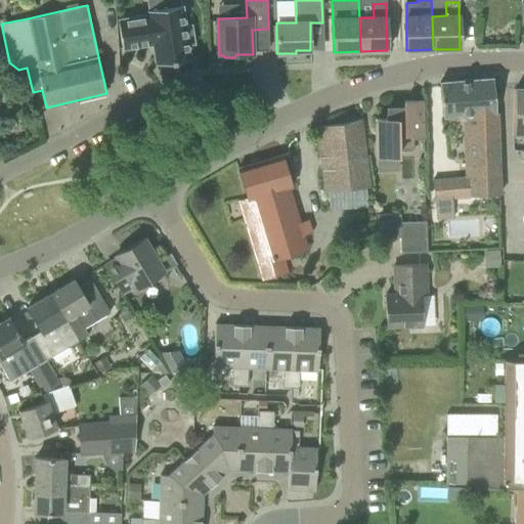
[(185,27),(182,5),(147,11),(147,15),(118,20),(122,49),(153,45),(156,66),(190,59),(188,44),(193,44),(191,26),(185,27)]
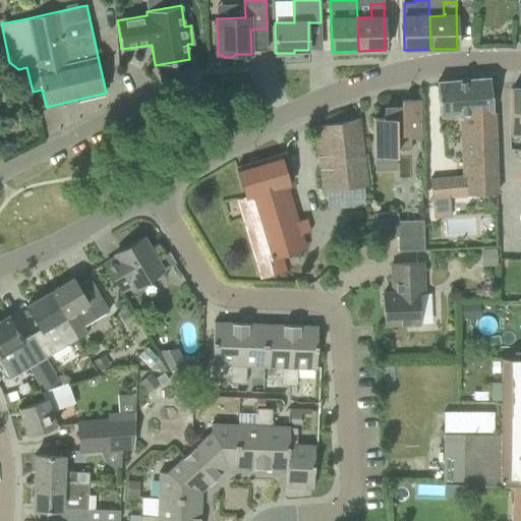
[(489,77),(437,81),(440,116),(465,113),(466,175),(431,178),(433,217),(451,216),(450,196),(498,192),(494,111),(491,110),(489,77)]
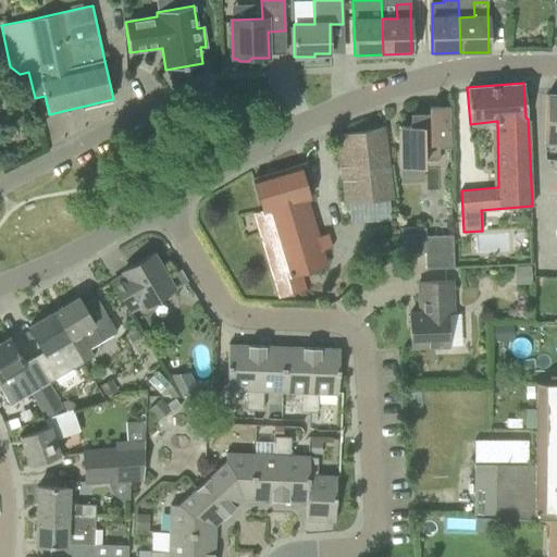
[(556,95),(547,95),(545,143),(556,143),(556,95)]
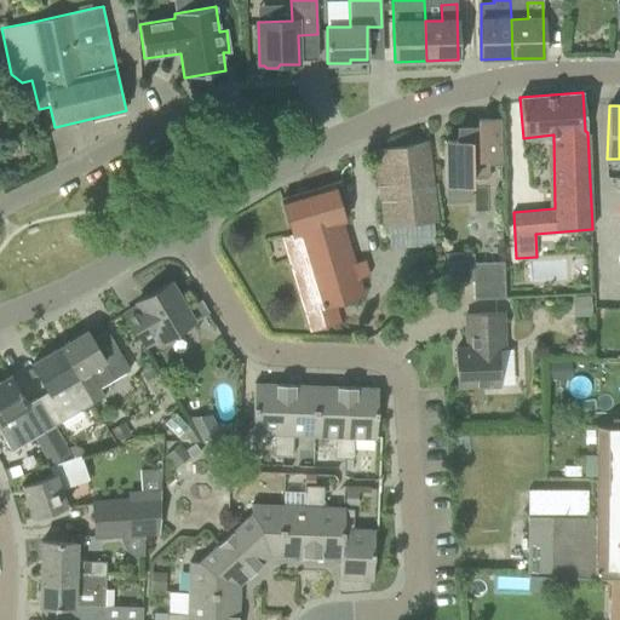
[(445,142),(446,184),(470,184),(470,179),(487,179),(487,159),(501,159),(500,120),(478,120),(478,127),(458,127),(458,141),(445,142)]
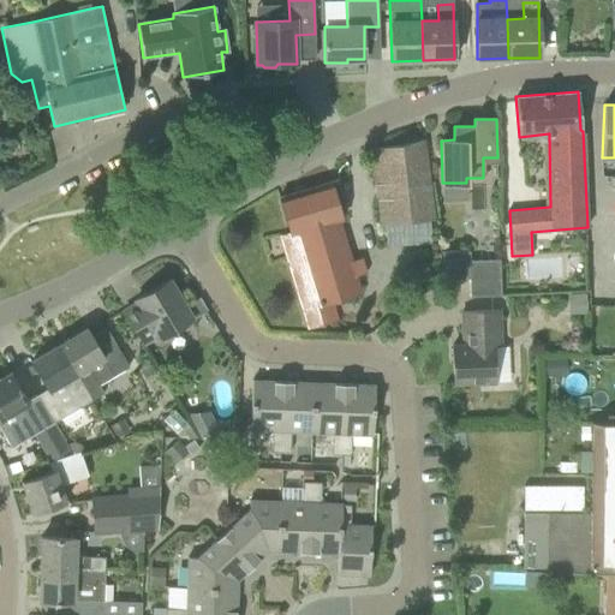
[(381,222),(429,220),(434,220),(423,139),(374,149),(381,222)]
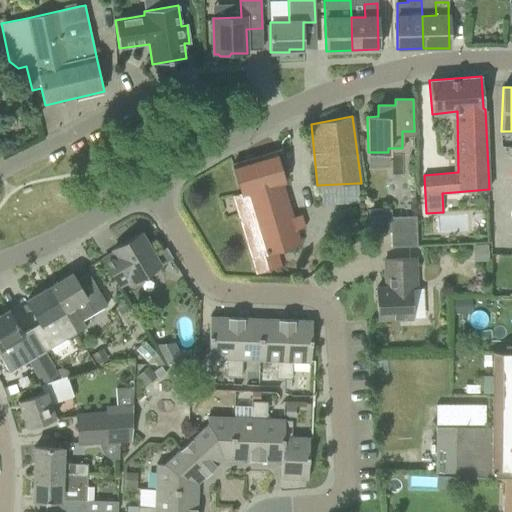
[(284,183),(275,151),(233,164),(242,194),(233,197),(256,274),(281,266),(276,251),(299,244),(281,184),(284,183)]
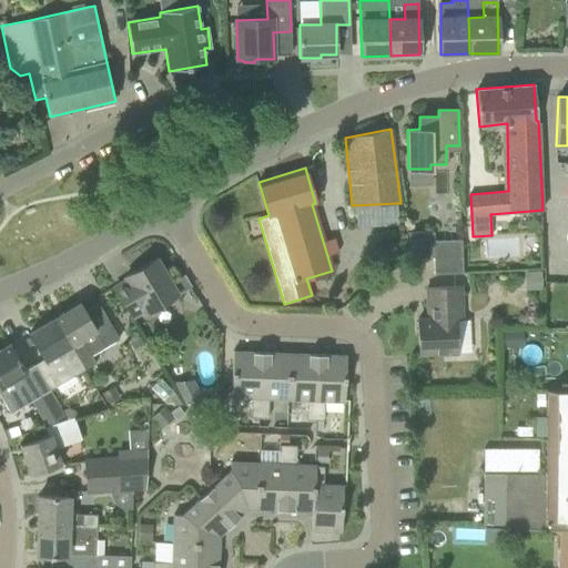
[(462,240),(433,241),(434,273),(463,272),(462,240)]
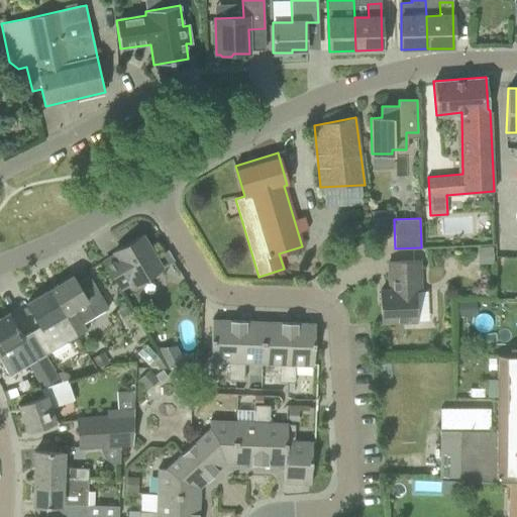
[(115,254),(104,262),(120,289),(131,283),(132,285),(162,269),(142,235),(113,252),(115,254)]
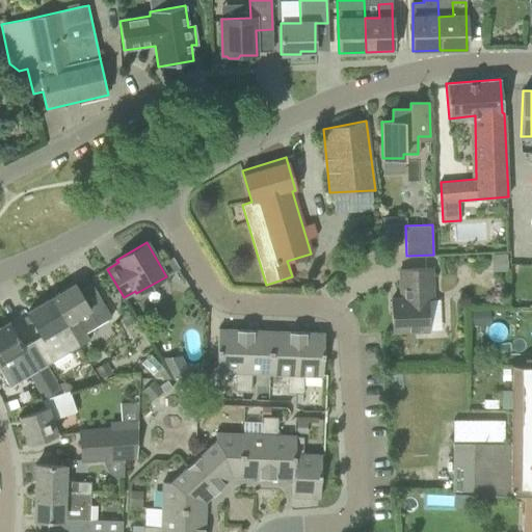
[(391,299),(393,331),(427,330),(426,299),(432,298),(431,268),(400,269),(401,298),(391,299)]
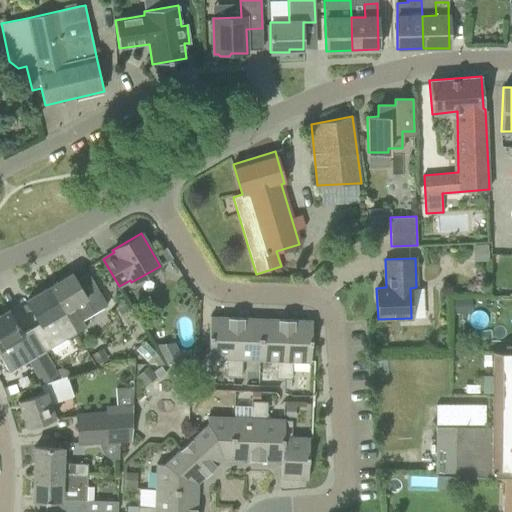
[(88,273),(82,277),(76,281),(72,273),(50,287),(76,333),(86,327),(80,317),(92,310),(94,313),(107,306),(88,273)]
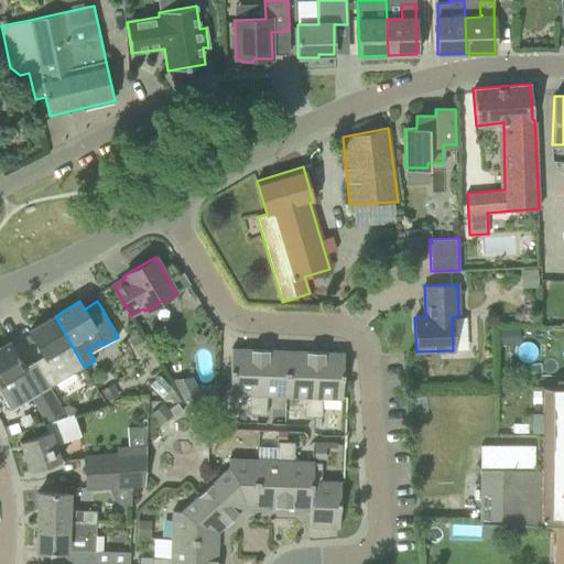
[(44,356),(34,361),(49,387),(84,367),(55,316),(30,331),(44,356)]
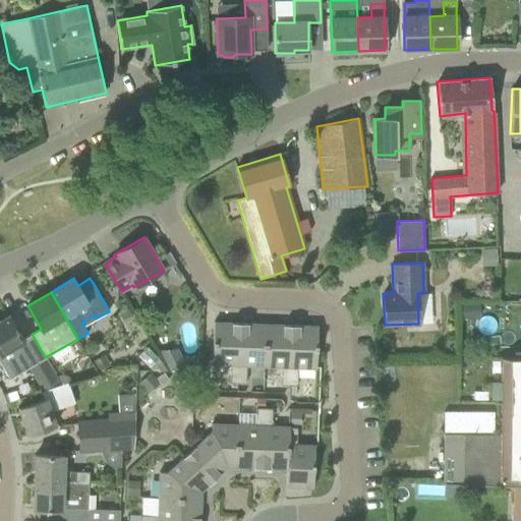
[(461,305),(462,320),(475,320),(475,304),(461,305)]
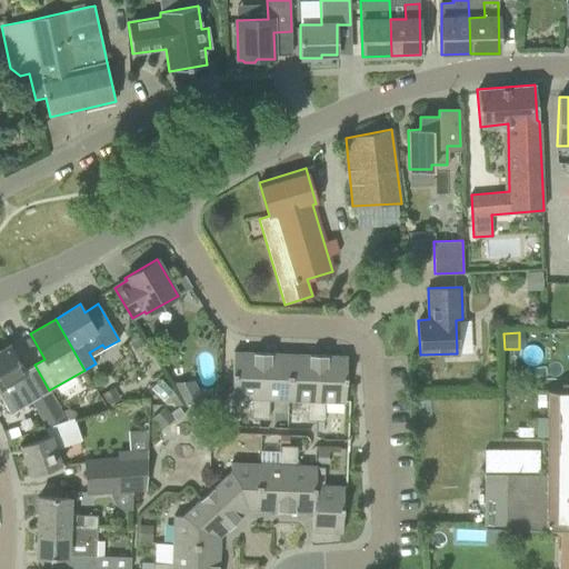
[(27,403),(49,390),(35,365),(26,370),(10,345),(0,350),(0,387),(0,388),(13,380),(27,403)]
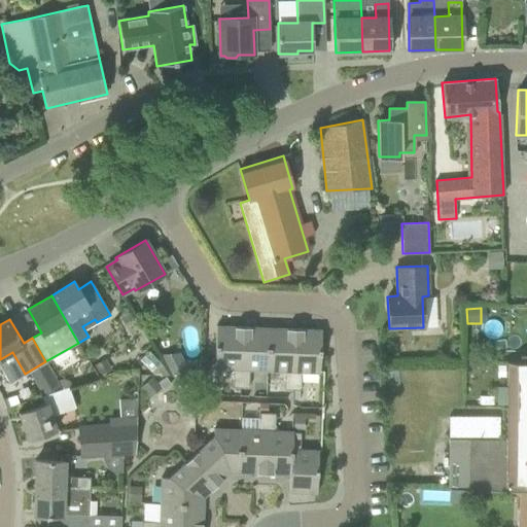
[(240,387),(243,327),(216,326),(214,369),(233,370),(232,387),(240,387)]
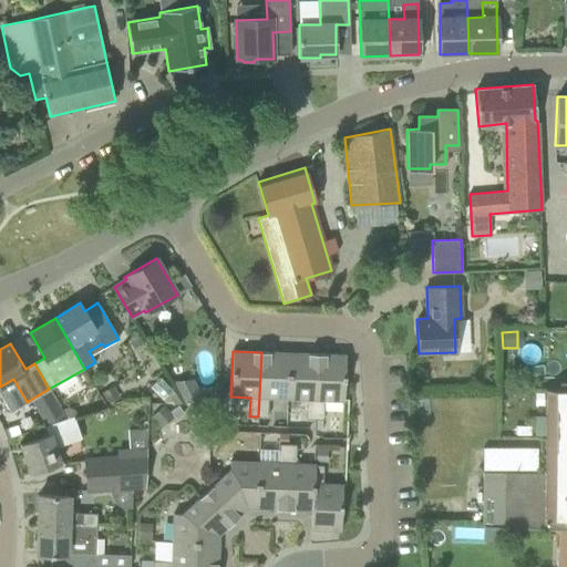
[(289,353),(261,352),(258,416),(267,418),(268,399),(287,399),(289,353)]
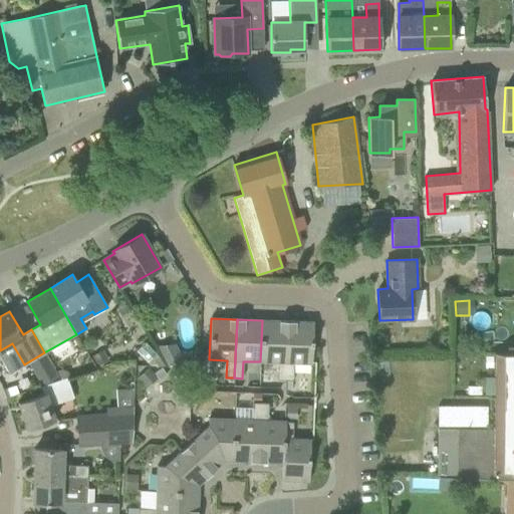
[(287,321),(262,320),(260,361),(277,362),(277,379),(285,379),(287,321)]
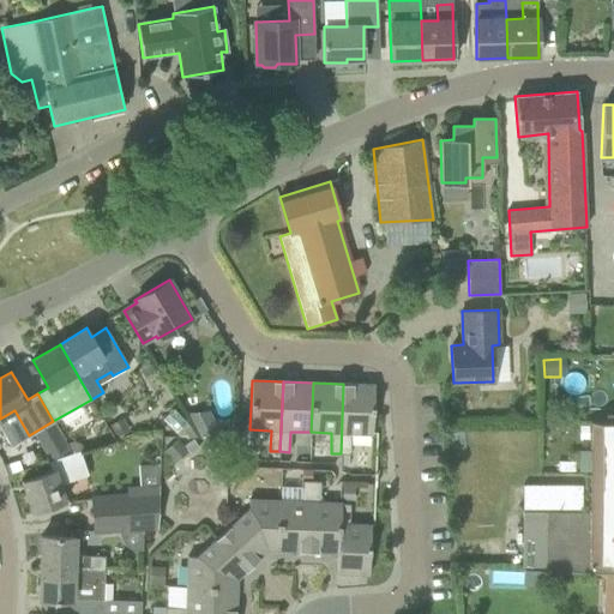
[(372,434),(372,433),(374,385),(343,384),(341,453),(350,455),(351,434),(372,434)]
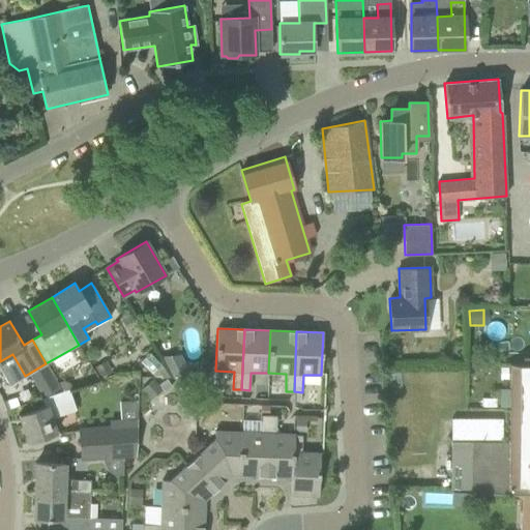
[(101,378),(112,372),(106,360),(95,366),(101,378)]
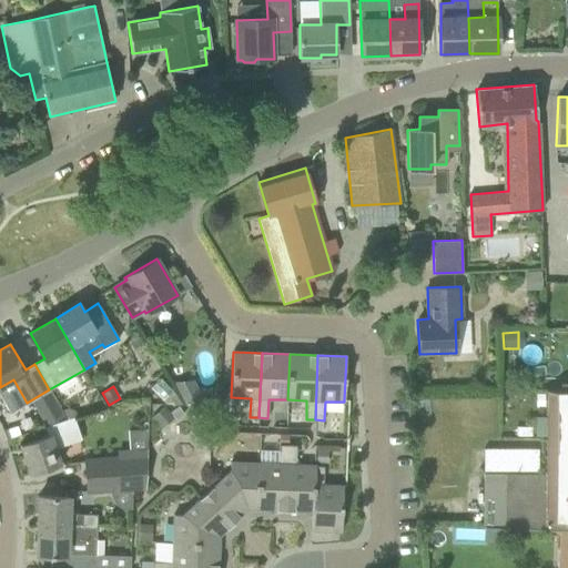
[(220,406),(221,386),(179,392),(186,406),(220,406)]
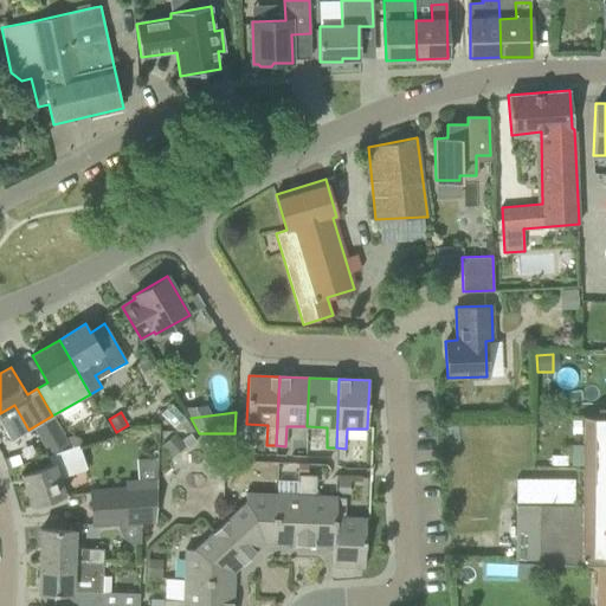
[(517,519),(516,561),(605,565),(605,416),(584,417),(582,468),(582,485),(582,488),(582,502),(578,503),(578,505),(539,505),(517,505),(517,519)]
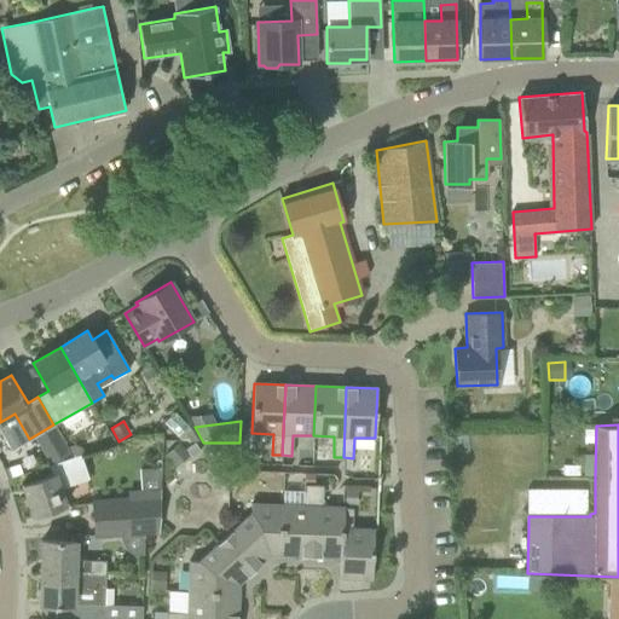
[(191,457),(200,451),(195,443),(185,449),(191,457)]
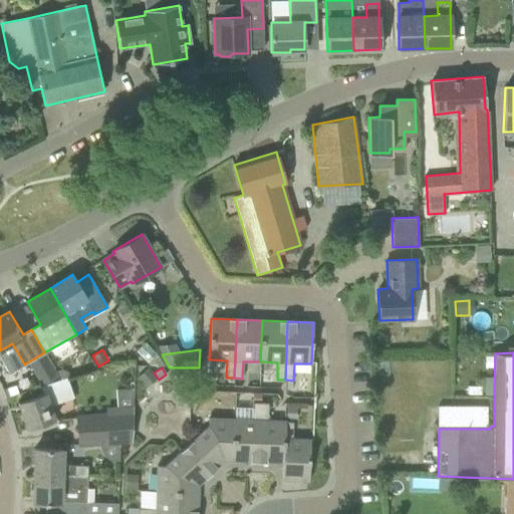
[(67,377),(59,380),(41,387),(43,395),(19,403),(28,429),(54,421),(49,407),(73,398),(67,377)]
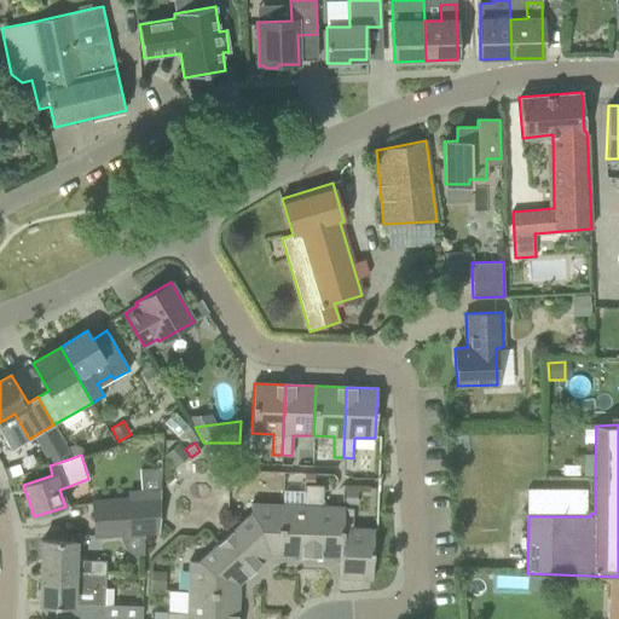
[(302,505),(282,504),(281,555),(311,556),(313,485),(304,485),(302,505)]
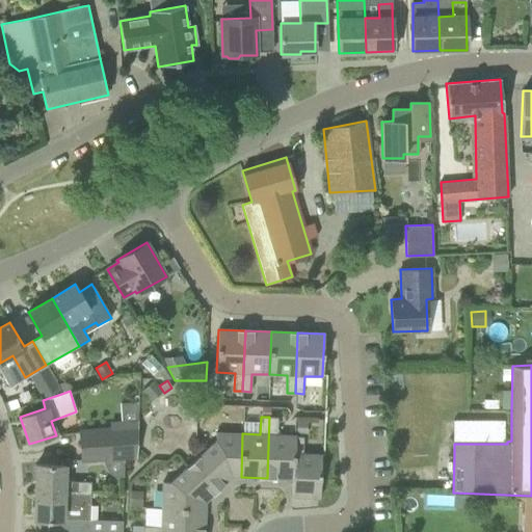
[(292,479),(294,435),(276,434),(277,417),(269,417),(267,478),(292,479)]
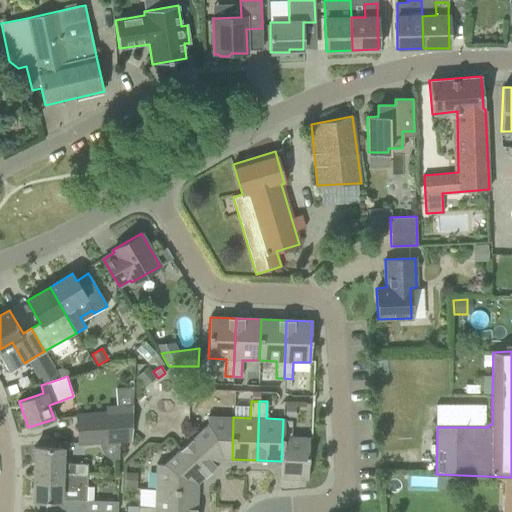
[(107,407),(108,413),(76,415),(78,429),(132,424),(132,405),(107,407)]
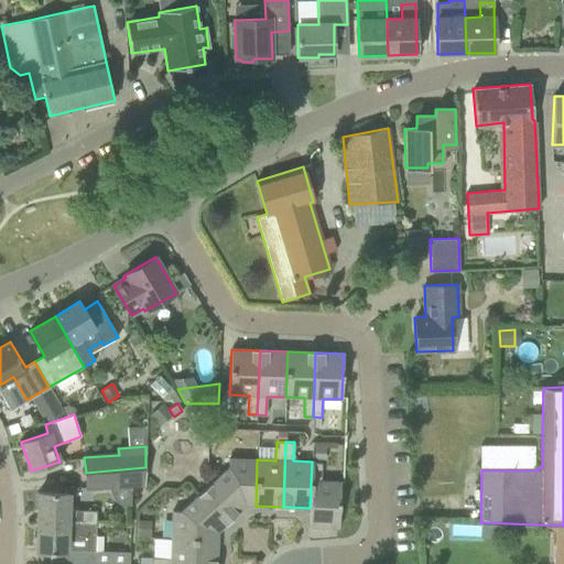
[(484,446),(484,467),(535,467),(535,446),(484,446)]
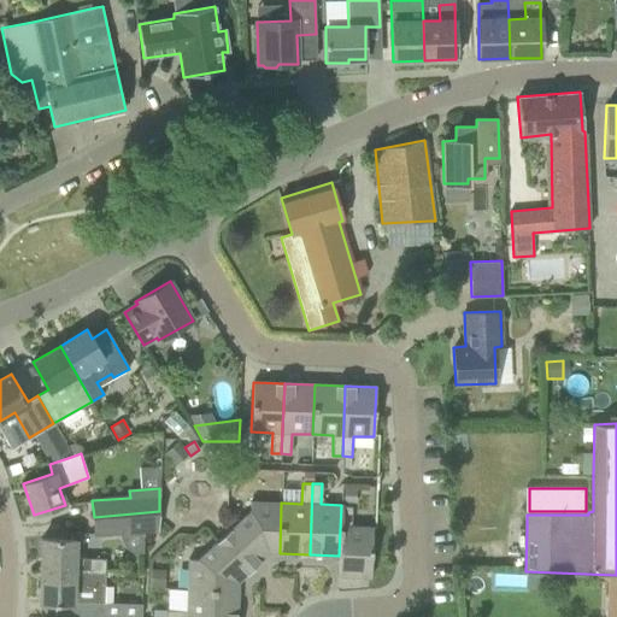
[(188,559),(187,591),(238,593),(239,582),(250,571),(253,568),(258,563),(270,553),(280,553),(281,503),(250,501),(250,511),(224,535),(198,559),(188,559)]
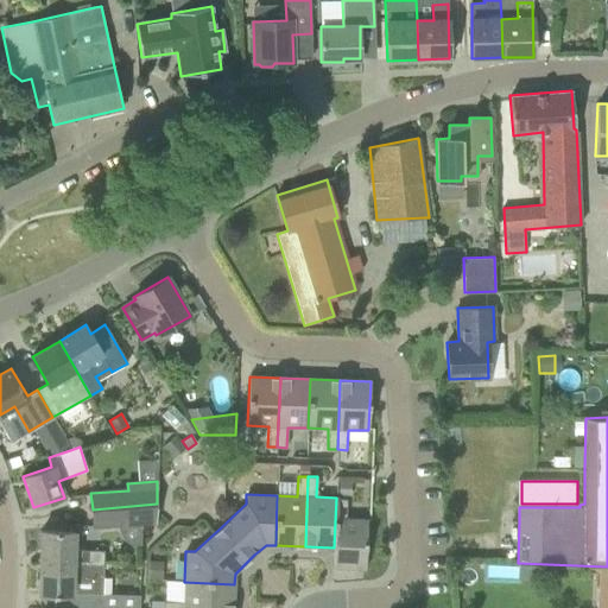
[(336,498),(334,548),(334,568),(365,569),(367,520),(346,519),(347,499),(337,499),(337,498),(336,498)]
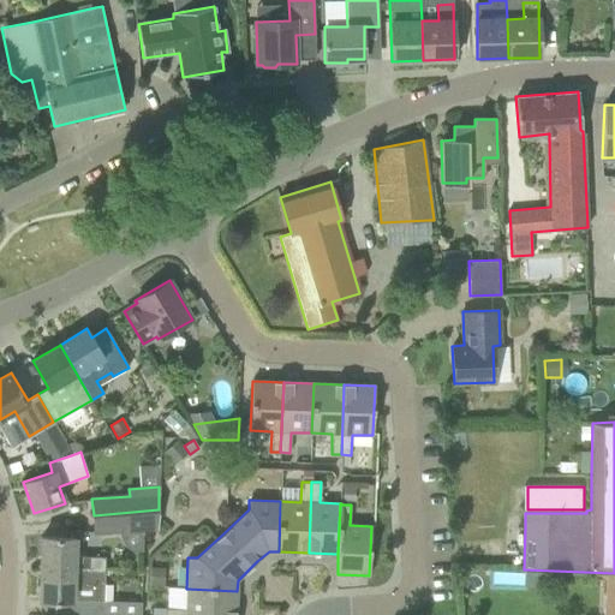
[(95,531),(120,530),(144,530),(157,531),(159,509),(94,515),(95,531)]
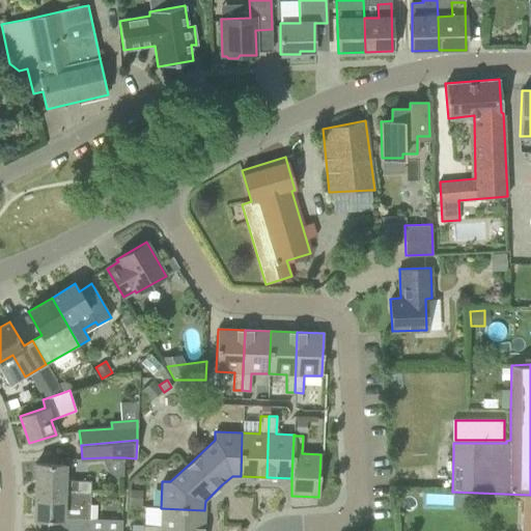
[(64,465),(36,464),(35,492),(90,493),(90,482),(64,481),(64,465)]
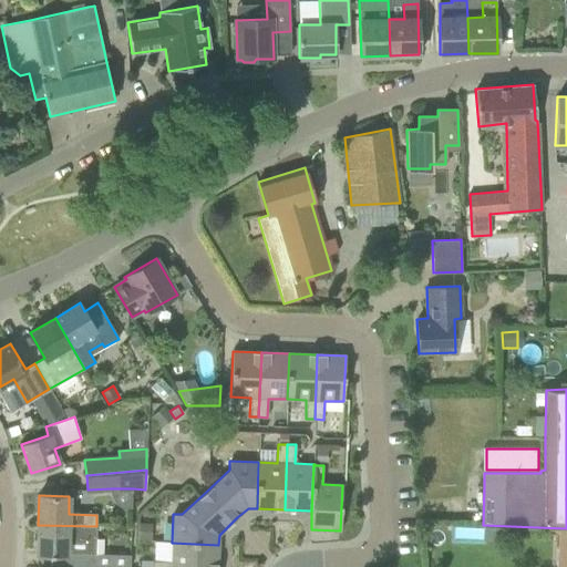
[(51,566),(95,566),(96,526),(38,525),(37,554),(51,555),(51,566)]
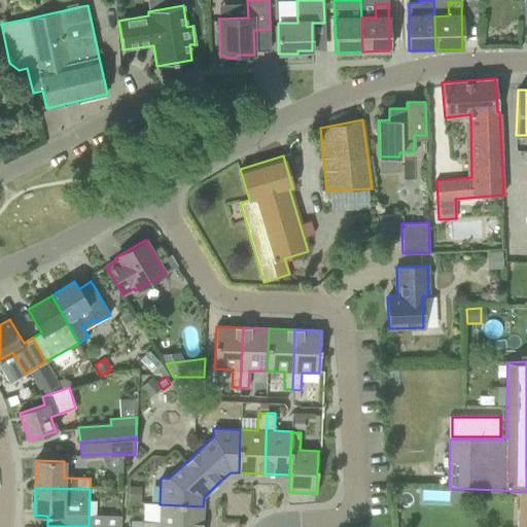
[(202,526),(203,515),(203,506),(160,504),(160,522),(142,521),(141,526),(202,526)]
